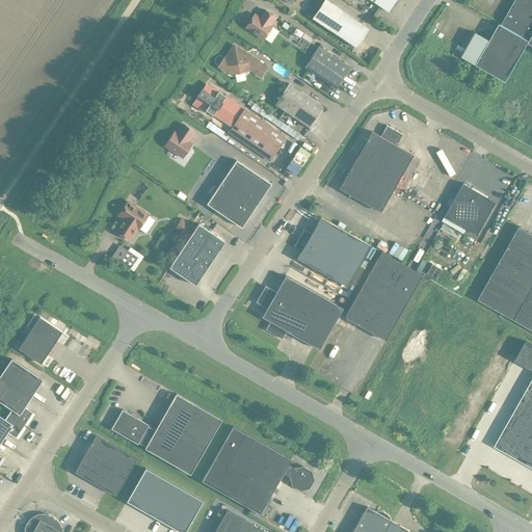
[(323,0),(312,18),(329,29),(355,48),(369,28),(325,0),(323,0)]
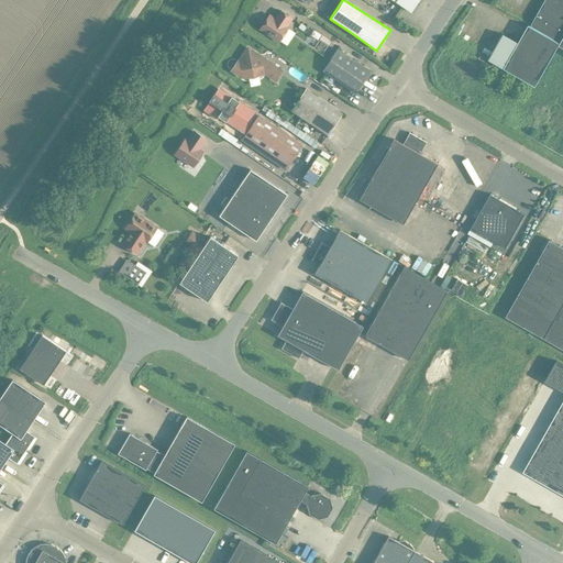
[(418,0),(392,0),(410,12),(418,0)]
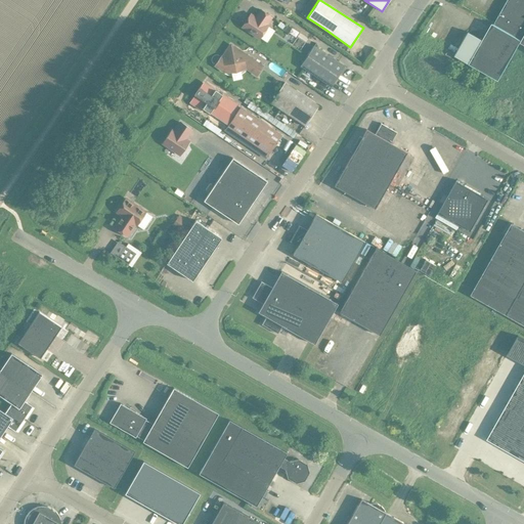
[(491,24),(469,63),(498,81),(520,42),(523,44),(523,0),(507,0),(493,25),(491,24)]
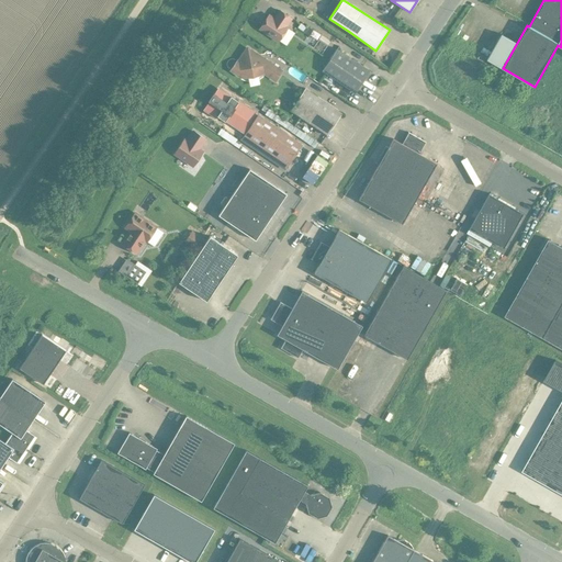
[(268,15),(259,29),(278,42),(288,27),(285,26),(291,18),(279,10),(274,17),(276,18),(274,20),(268,15)]
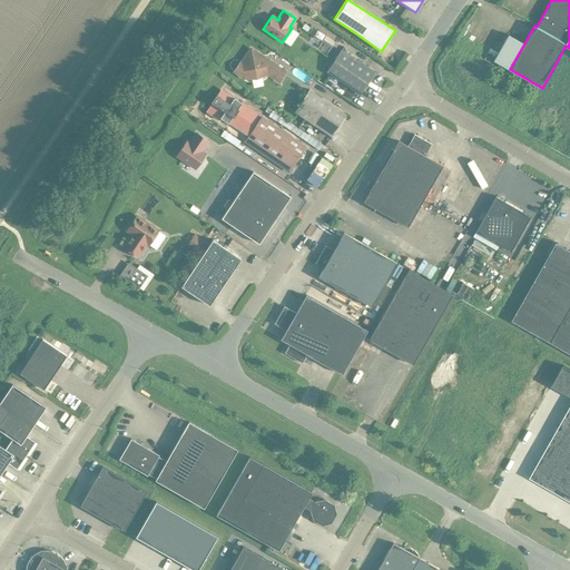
[(464,23),(455,37),(465,45),(475,32),(464,23)]
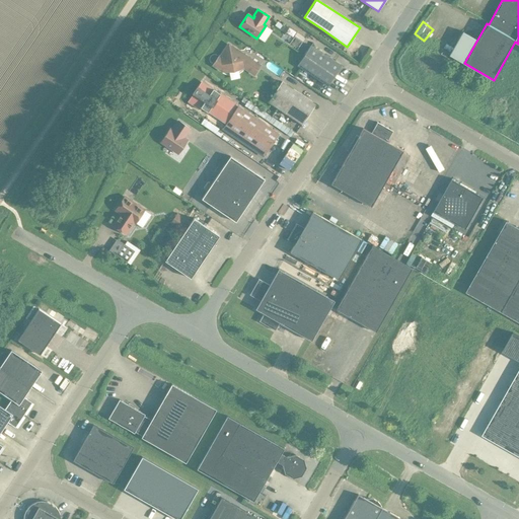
[(456,58),(470,33),(455,24),(441,49),(456,58)]
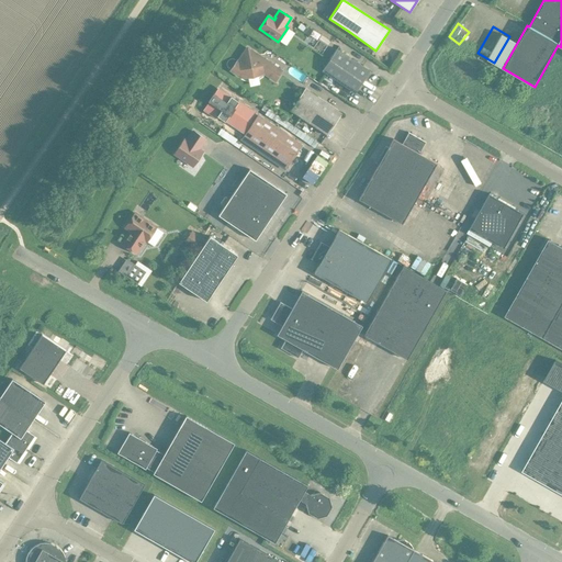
[(274,80),(281,71),(247,48),(237,62),(231,70),(242,78),(244,74),(248,77),(257,75),(260,70),(274,80)]
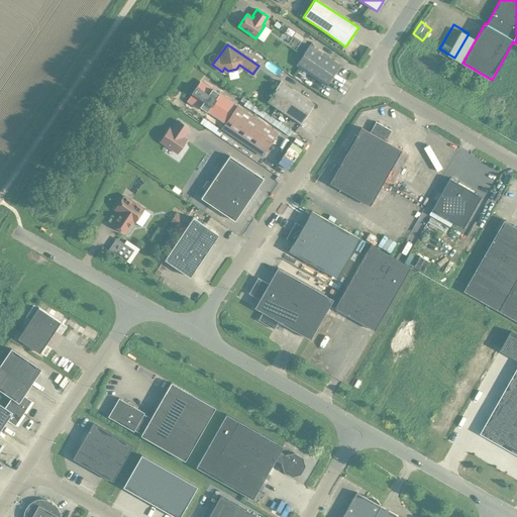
[(296,65),(326,86),(340,66),(310,44),(296,65)]
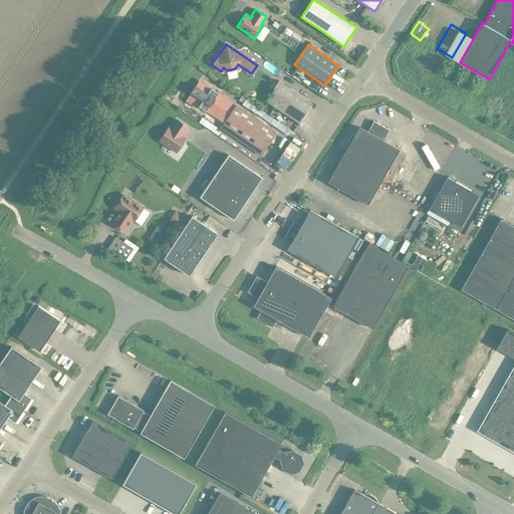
[(265,101),(298,123),(312,103),(279,80),(265,101)]
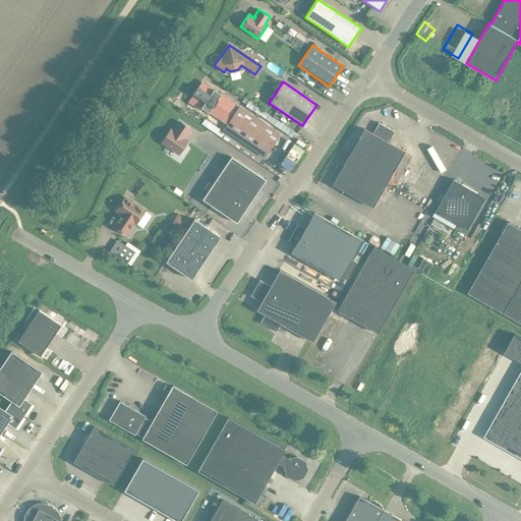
[(209,112),(227,124),(238,107),(220,95),(221,94),(214,90),(213,91),(201,82),(190,100),(201,107),(200,108),(209,113),(209,112)]
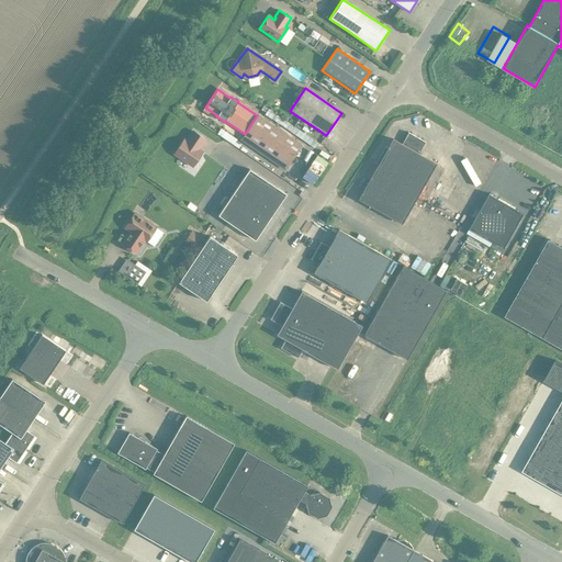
[(257,114),(257,115),(245,134),(242,138),(285,168),(301,144),(257,114)]
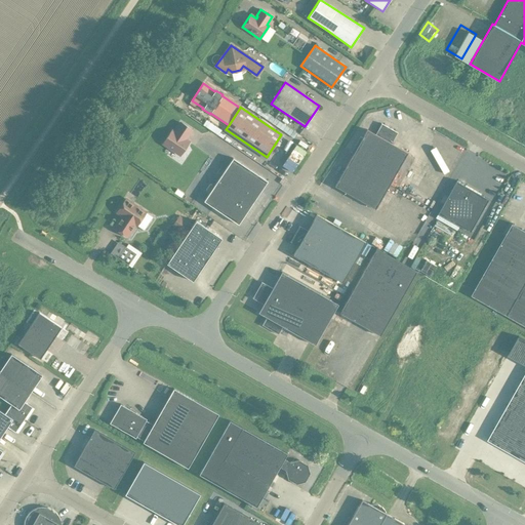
[(452,121),(455,116),(440,110),(438,115),(452,121)]
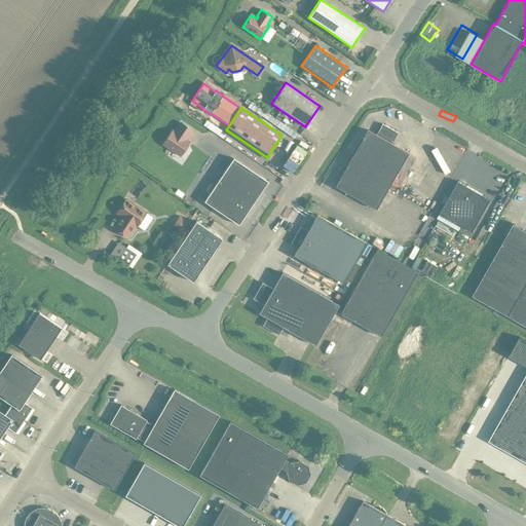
[(162,144),(180,155),(189,142),(186,140),(192,130),(181,123),(175,132),(172,130),(162,144)]
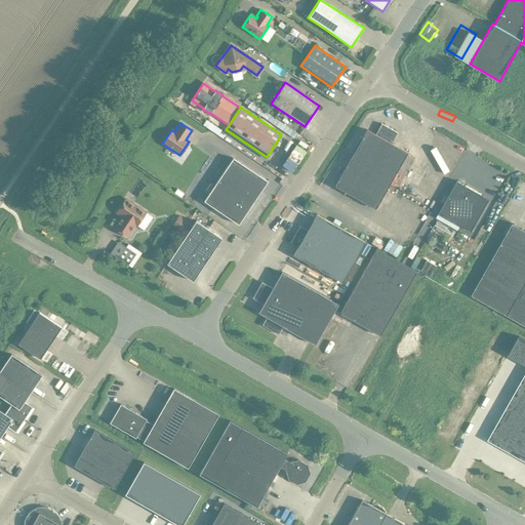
[(334,187),(375,209),(407,153),(391,144),(397,132),(381,123),(375,134),(367,129),(362,137),(360,136),(351,153),(353,154),(334,187)]
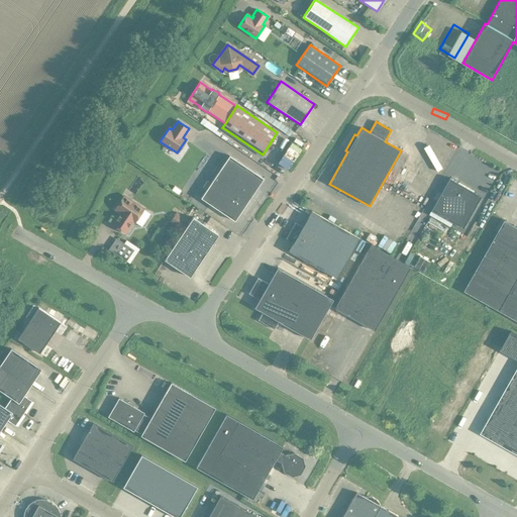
[(200,198),(234,221),(264,179),(229,156),(200,198)]
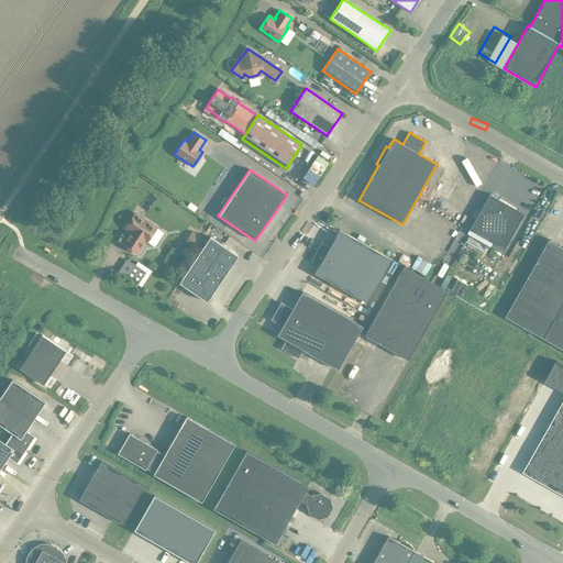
[(489,194),(471,227),(507,249),(526,214),(489,194)]
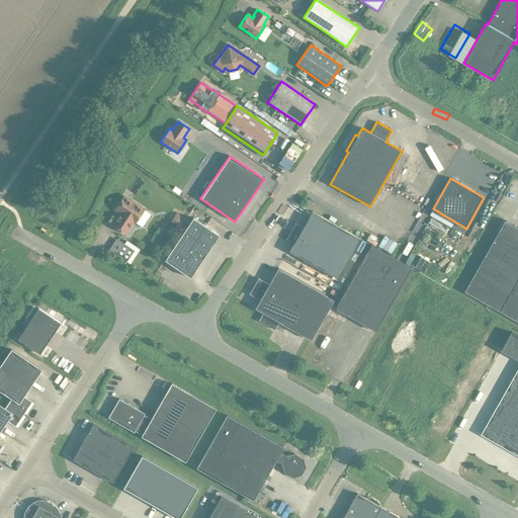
[(120,212),(112,225),(125,234),(134,222),(135,223),(144,209),(123,196),(115,209),(120,212)]
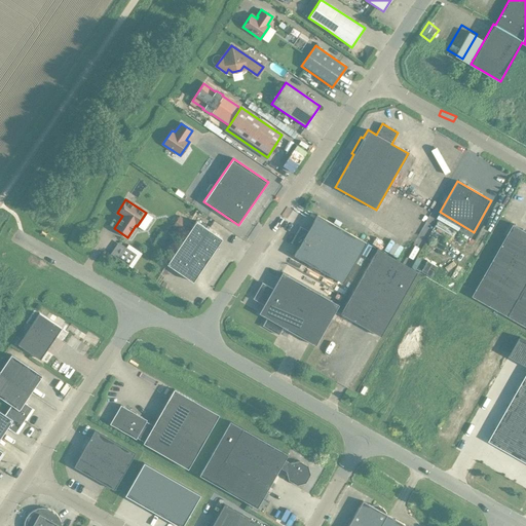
[(492,217),(497,208),(491,204),(486,214),(492,217)]
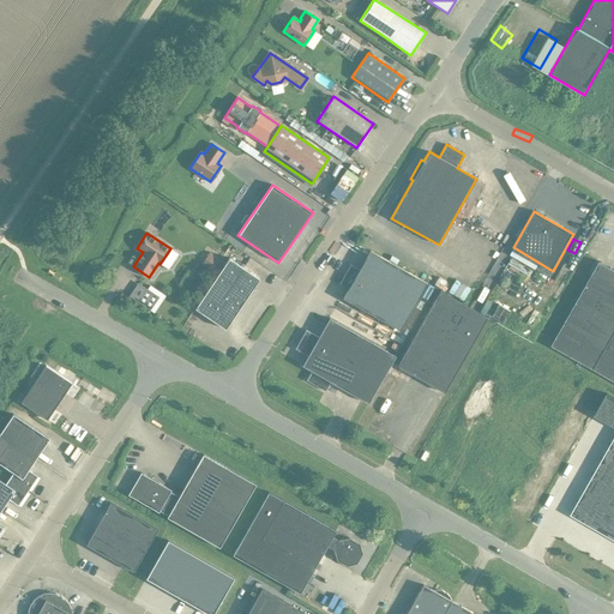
[(199,248),(196,259),(208,263),(211,252),(199,248)]
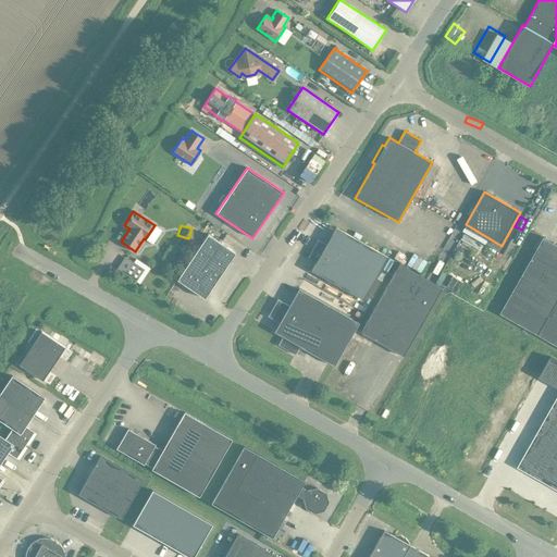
[(311,270),(362,300),(387,257),(335,227),(325,245),(317,239),(307,257),(316,261),(311,270)]
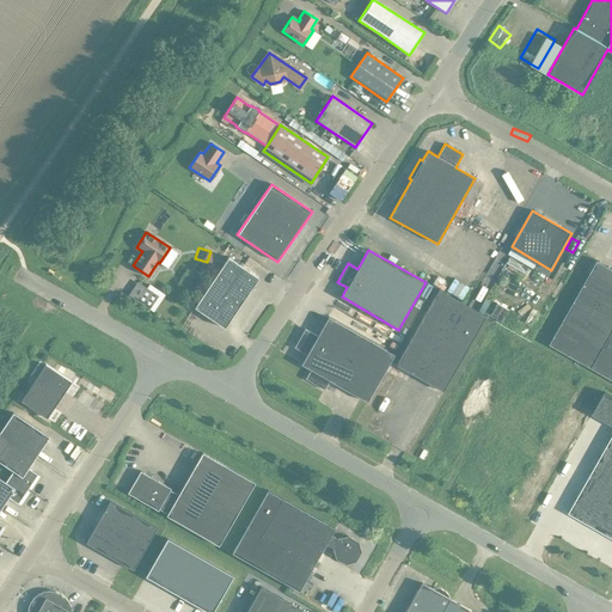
[(251,288),(258,277),(227,257),(194,307),(225,328),(251,288)]
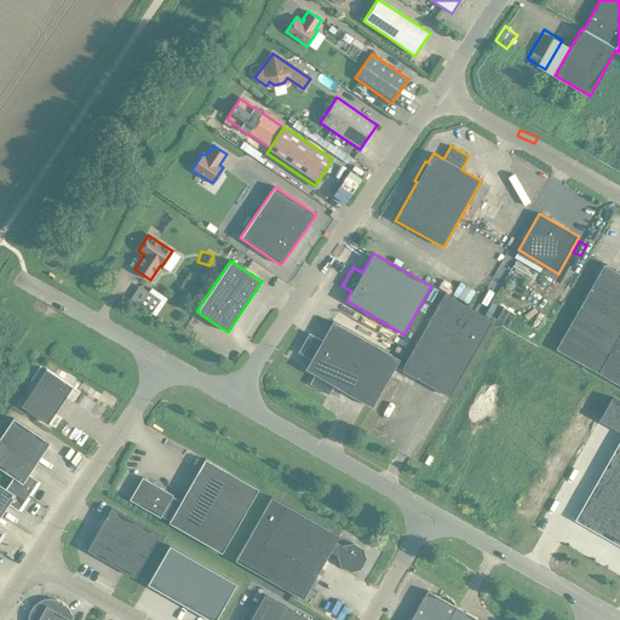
[(619,271),(606,264),(557,349),(619,384),(619,271)]
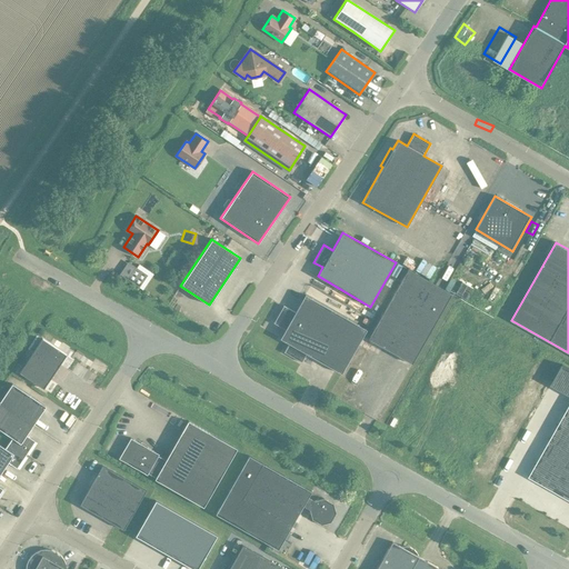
[(411,365),(451,293),(407,269),(368,339),(411,365)]
